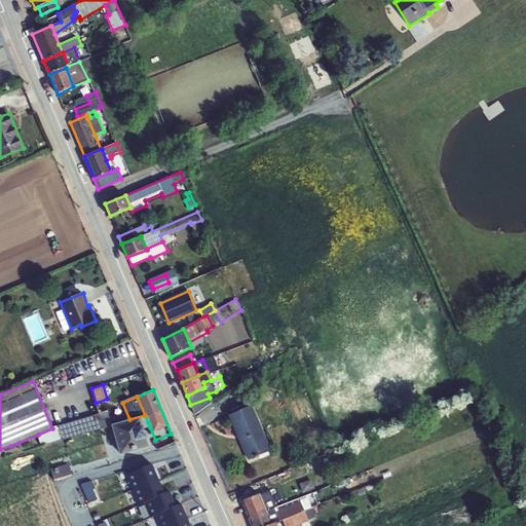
[(252,405),(228,415),(248,460),(271,450),(252,405)]
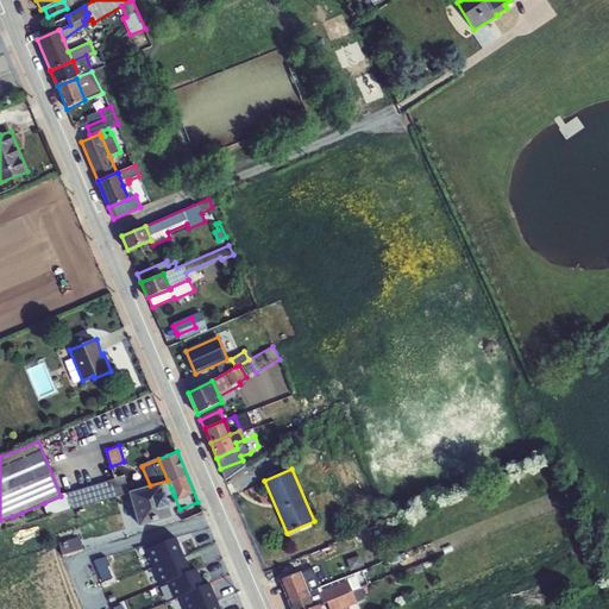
[(124,476),(64,494),(69,510),(70,509),(77,508),(129,493),(124,476)]
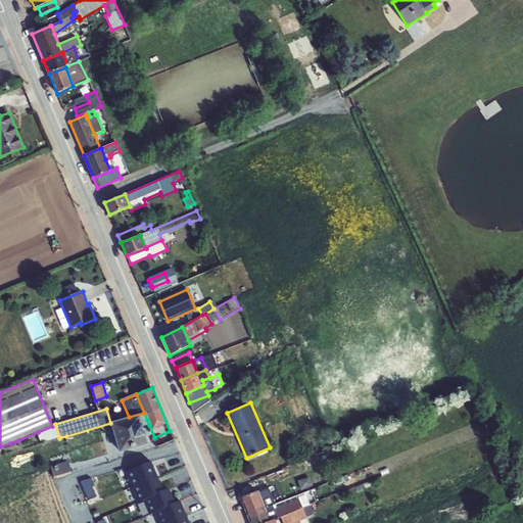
[(144,413),(129,417),(130,423),(147,420),(144,413)]
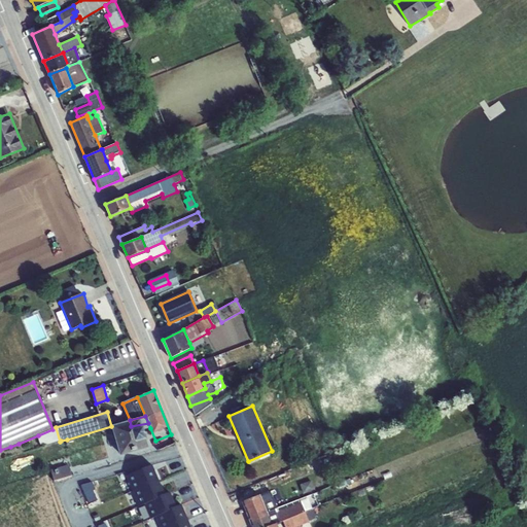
[(131,426),(130,420),(111,426),(121,456),(145,447),(134,444),(136,434),(147,437),(144,430),(150,428),(148,423),(131,426)]
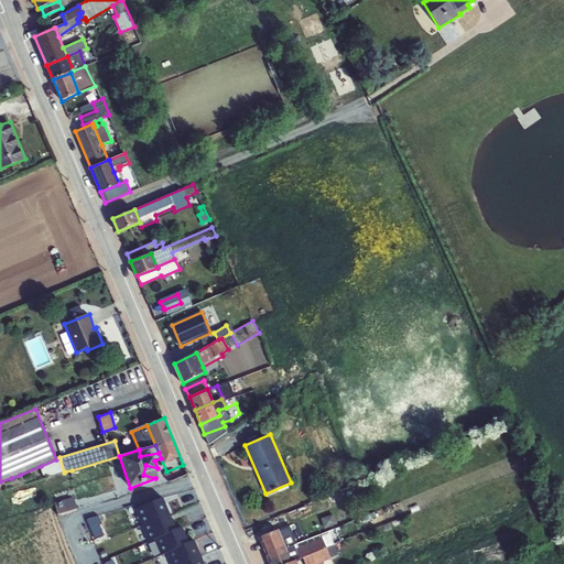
[(56,459),(41,466),(44,478),(64,473),(60,457),(56,459)]
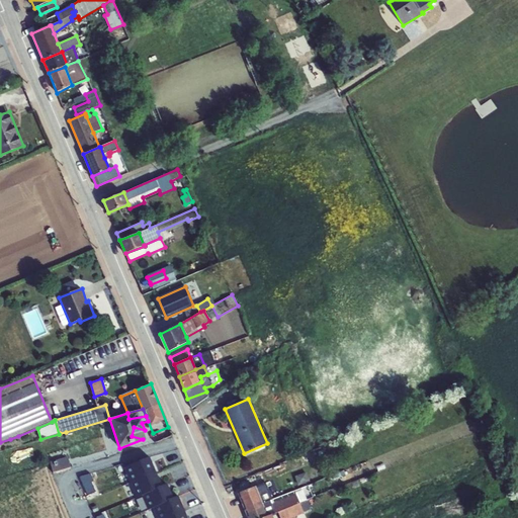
[(132,436),(143,439),(145,430),(134,427),(132,436)]
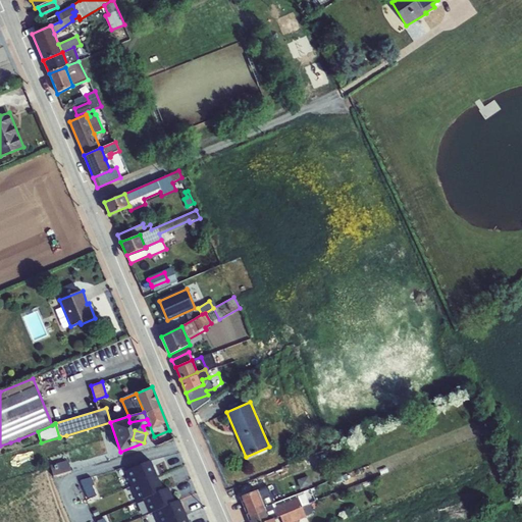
[(493,432),(486,435),(488,441),(497,438),(493,432)]
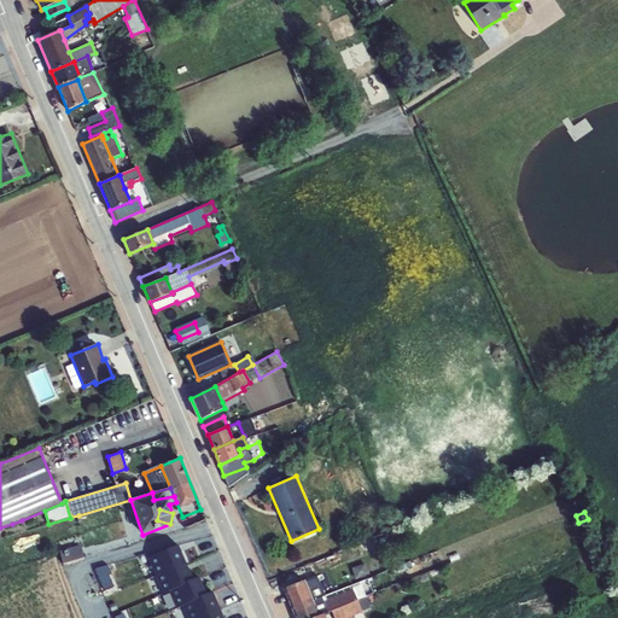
[(22,520),(12,524),(15,531),(24,528),(22,520)]
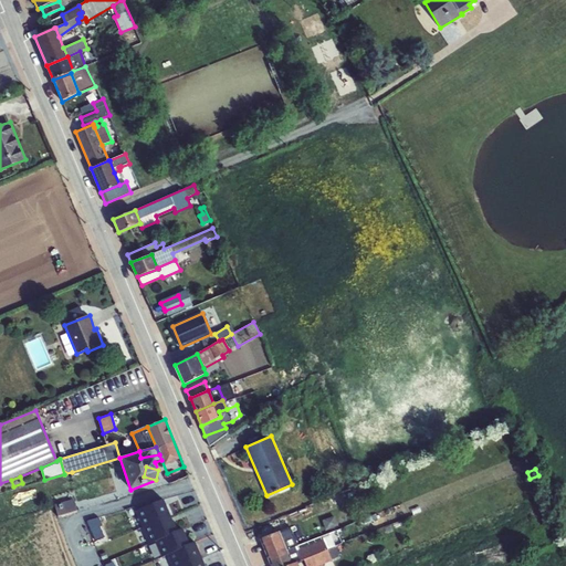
[(176,565),(205,565),(197,540),(188,543),(182,526),(176,528),(165,498),(138,507),(150,544),(157,542),(165,565),(176,565),(177,565),(176,565)]
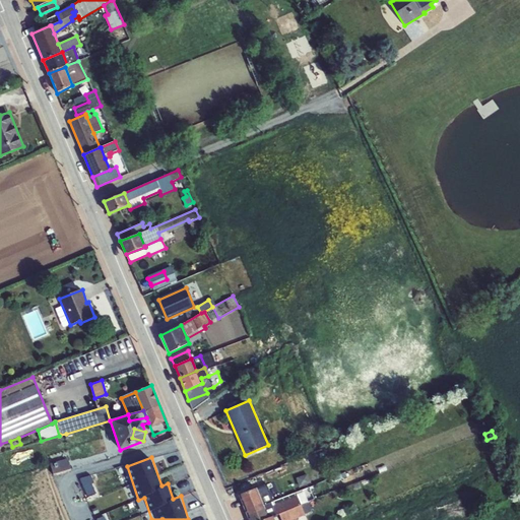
[(50,463),(54,474),(71,469),(67,458),(50,463)]
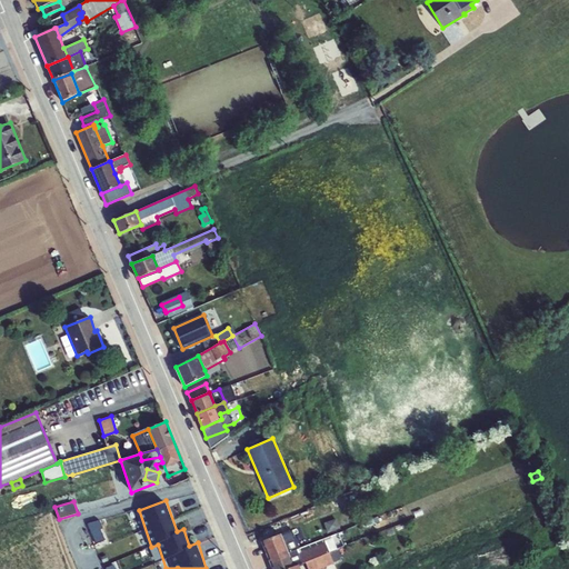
[(337,519),(325,522),(328,532),(340,529),(337,519)]
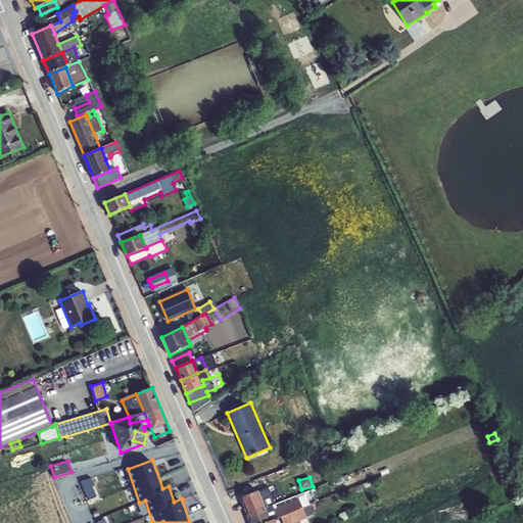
[(268,487),(257,490),(265,508),(267,511),(274,508),(273,505),(275,504),(268,487)]
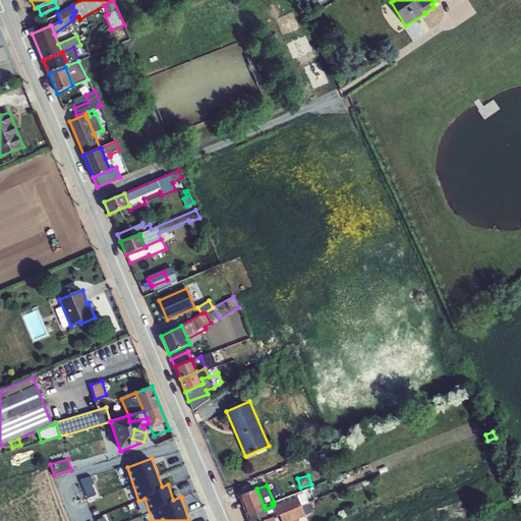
[(256,488),(239,496),(246,513),(264,506),(256,488)]
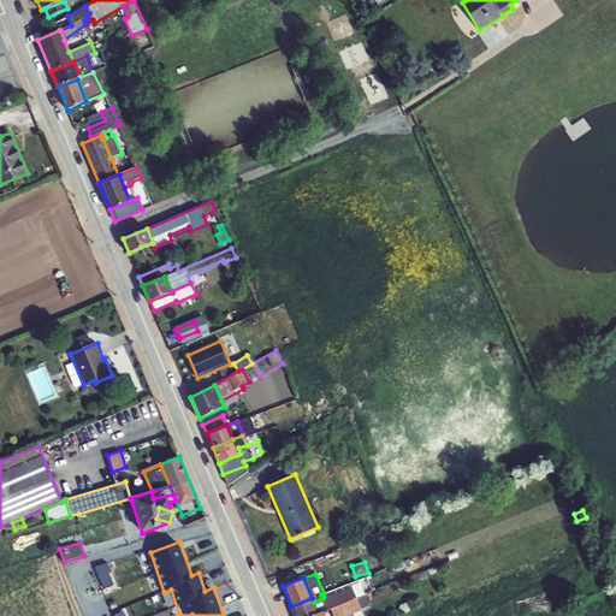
[(314,602),(319,612),(323,611),(331,608),(356,597),(353,586),(323,598),(314,602)]
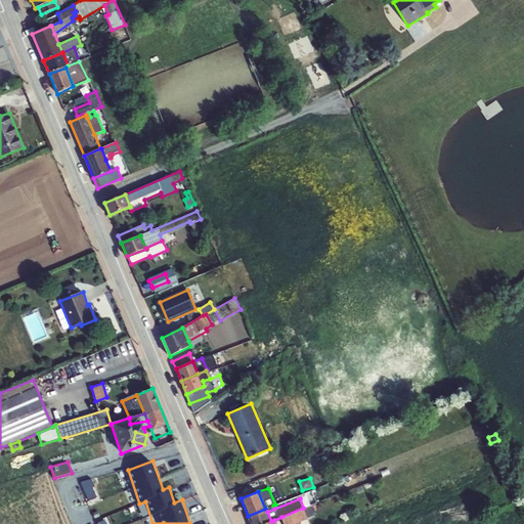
[(293,523),(307,518),(303,508),(281,517),(284,523),(293,523)]
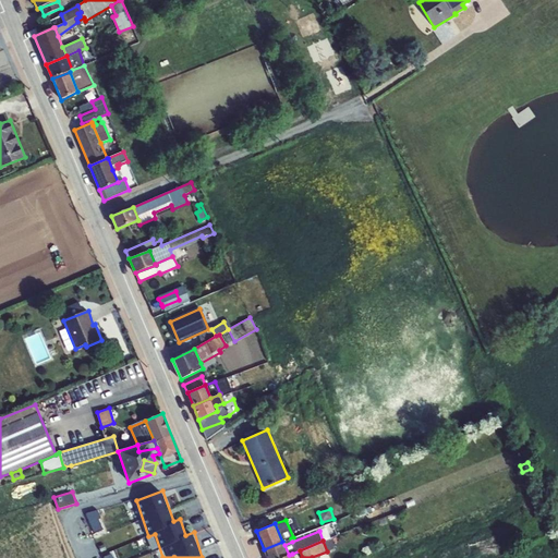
[(282,542),(264,549),(267,557),(281,557),(289,555),(284,545),(282,542)]
